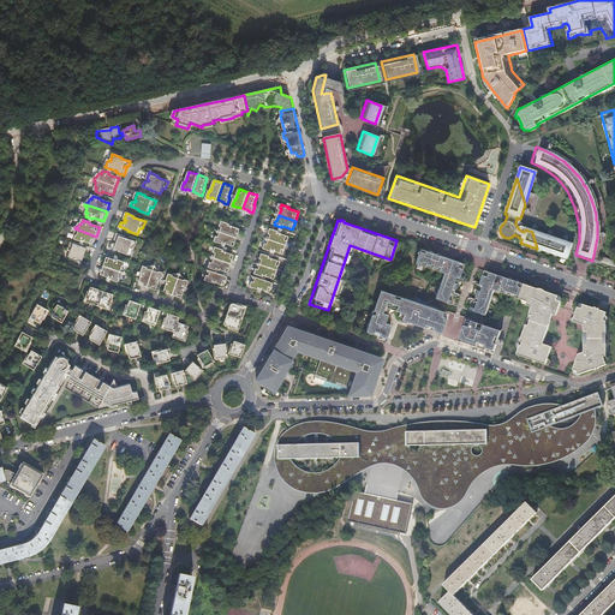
[(224,227),(222,233),(238,239),(242,231),(234,228),(231,227),(231,225),(225,224),(224,227)]
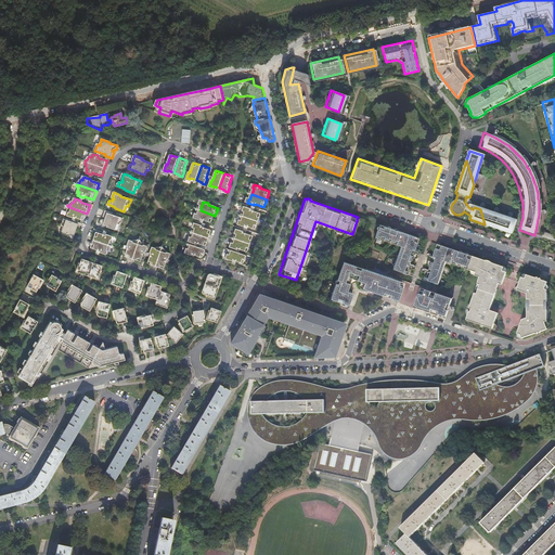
[(68,217),(74,219),(75,218),(77,219),(85,221),(87,214),(67,206),(67,207),(67,208),(67,209),(68,209),(68,213),(68,214),(69,214),(68,217)]
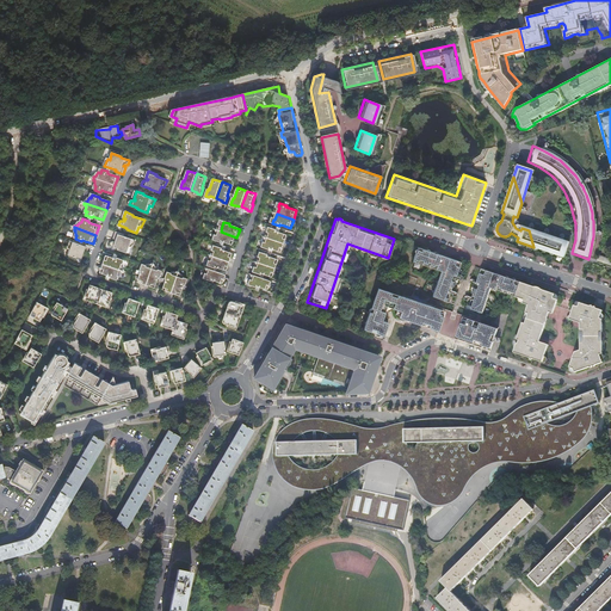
[(271,233),(269,239),(285,245),(289,235),(282,233),(278,232),(278,230),(271,228),(270,232),(270,233),(271,233)]
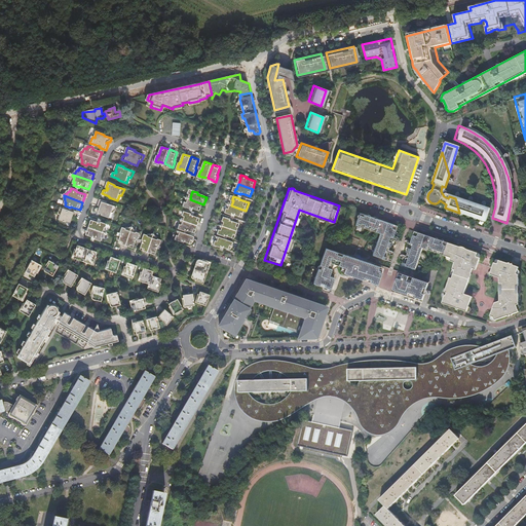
[(488,210),(455,198),(459,213),(485,222),(488,212),(488,210)]
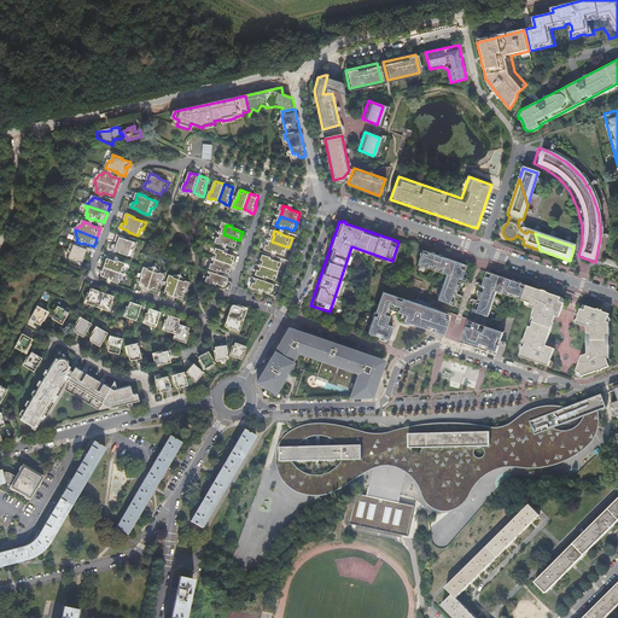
[(239,240),(223,234),(221,242),(220,240),(220,242),(219,245),(225,248),(226,245),(229,246),(237,250),(239,240)]
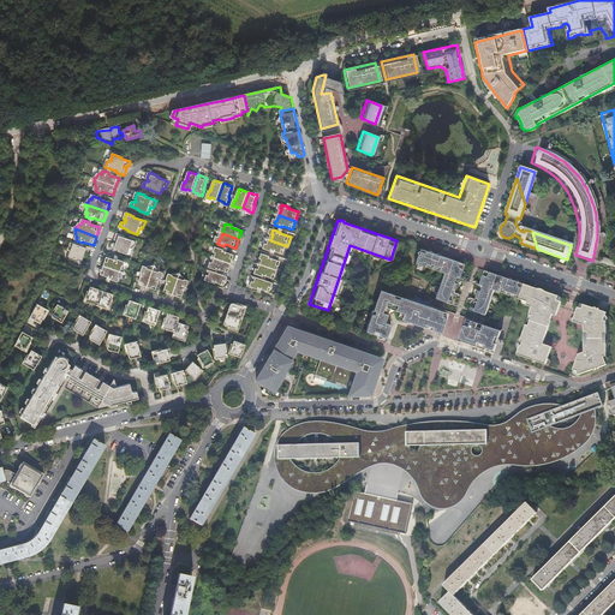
[(117,243),(115,243),(114,243),(113,244),(112,244),(112,245),(111,248),(120,251),(129,255),(131,249),(133,250),(135,248),(137,243),(125,238),(126,237),(118,234),(115,240),(118,242),(117,243)]
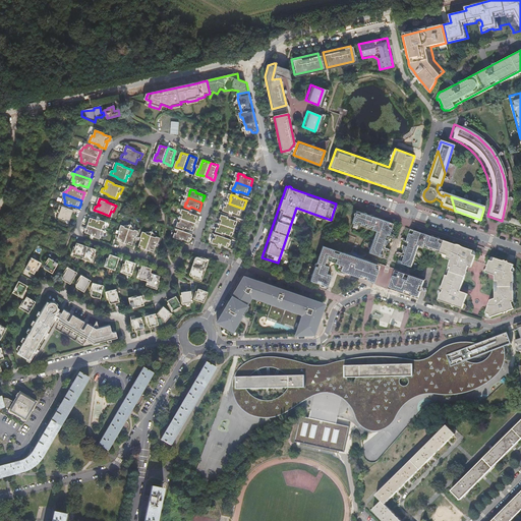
[(243,209),(229,204),(227,209),(226,213),(231,214),(232,213),(234,214),(240,216),(243,209)]
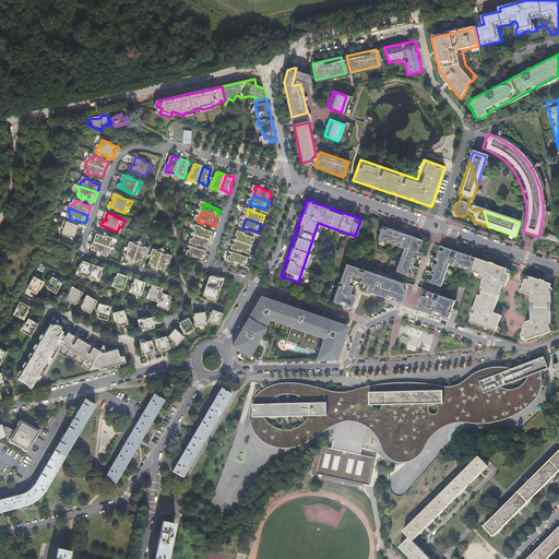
[(72,237),(72,236),(80,239),(81,237),(81,236),(81,235),(81,234),(80,234),(80,233),(79,233),(79,230),(81,232),(83,225),(78,223),(75,223),(75,224),(74,224),(64,221),(63,225),(63,227),(66,228),(63,234),(72,237)]
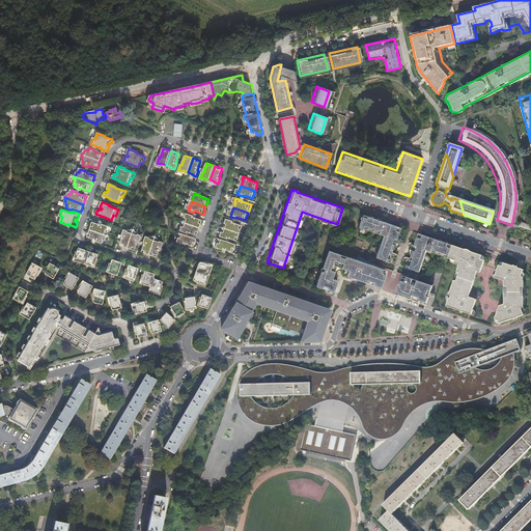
[(189,219),(187,224),(201,229),(204,222),(198,219),(195,219),(195,217),(190,215),(188,218),(188,219),(189,219)]
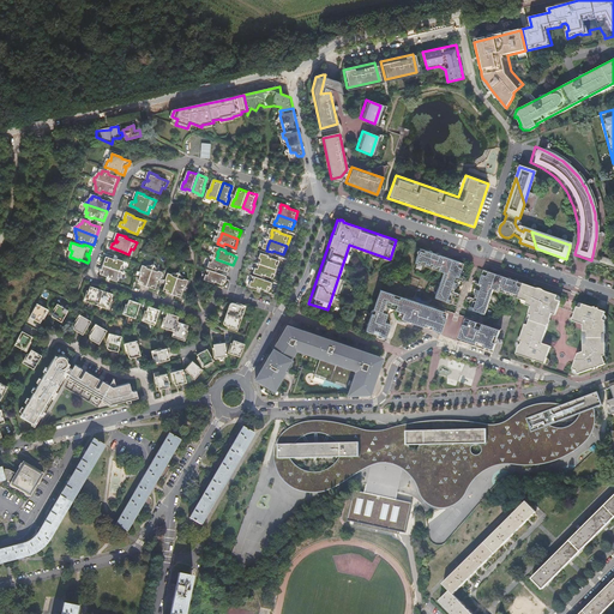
[(462,263),(419,248),(414,263),(443,272),(433,299),(447,304),(462,263)]
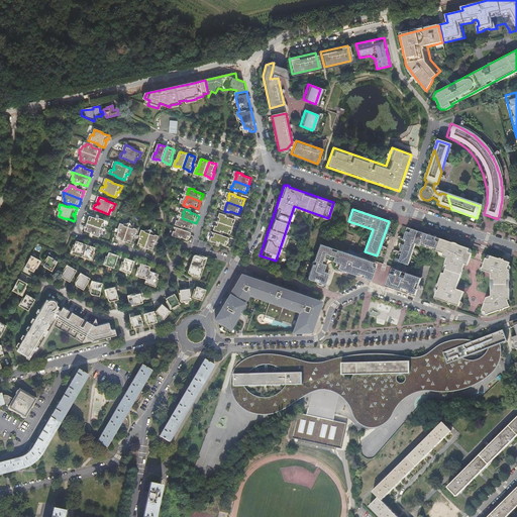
[(222,218),(220,223),(234,228),(236,220),(230,218),(227,217),(228,216),(222,214),(221,217),(222,218)]
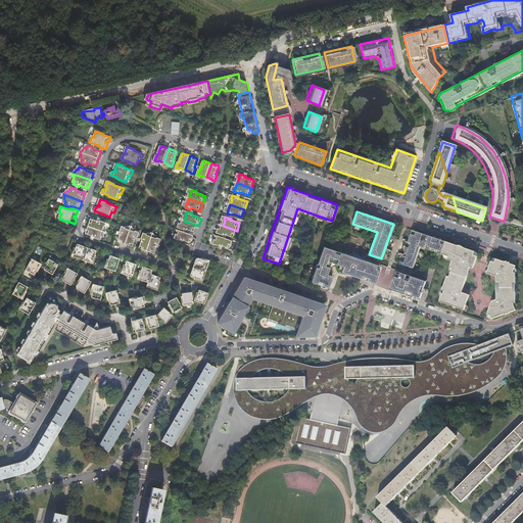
[(101,223),(98,222),(92,219),(90,227),(108,233),(108,232),(108,231),(107,231),(107,227),(106,226),(107,223),(102,221),(101,223)]
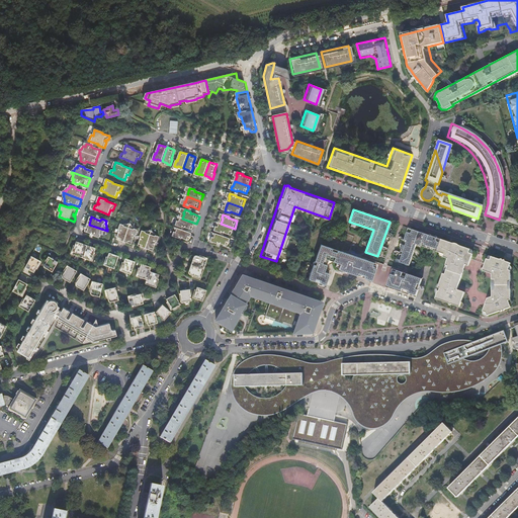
[(196,224),(182,219),(181,224),(180,224),(180,225),(179,228),(184,230),(185,228),(188,229),(194,231),(196,224)]
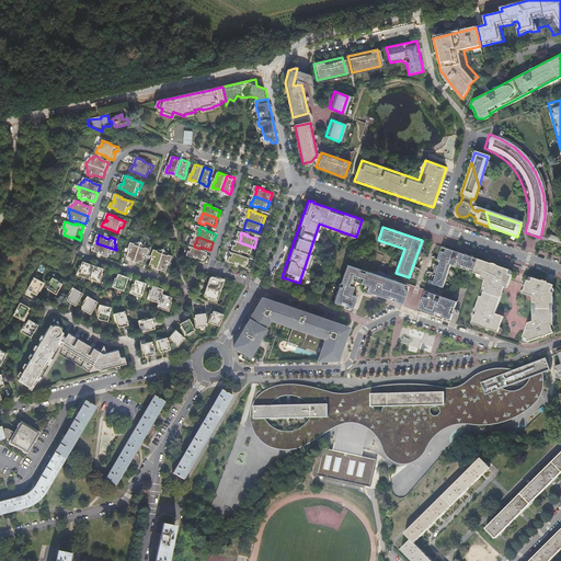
[(132,243),(129,249),(130,250),(129,253),(127,260),(135,262),(142,242),(141,242),(140,242),(139,242),(139,243),(136,243),(135,243),(135,244),(132,243)]
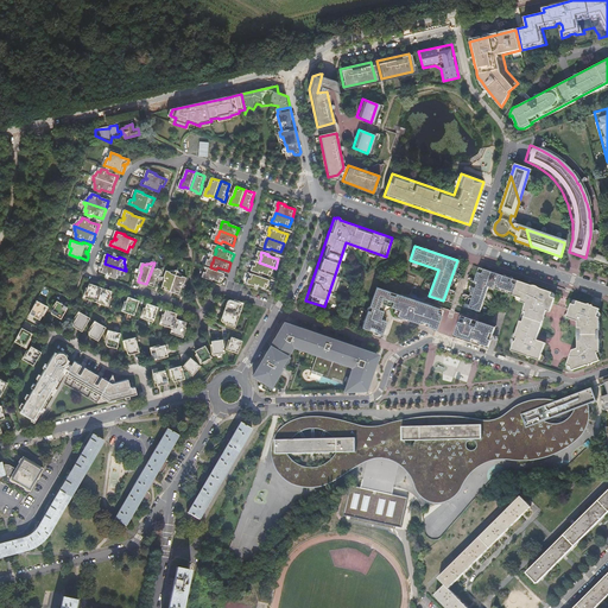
[(156,287),(158,280),(159,277),(160,277),(163,271),(159,270),(159,267),(157,265),(156,265),(156,264),(156,263),(154,263),(146,284),(156,287)]
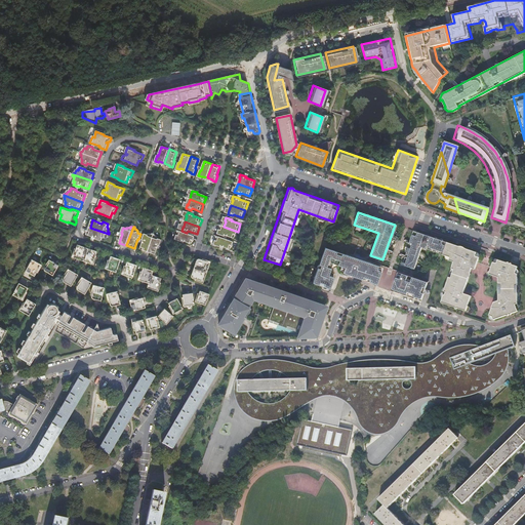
[(238,232),(224,227),(221,232),(220,232),(219,235),(226,237),(226,236),(229,237),(235,239),(238,232)]
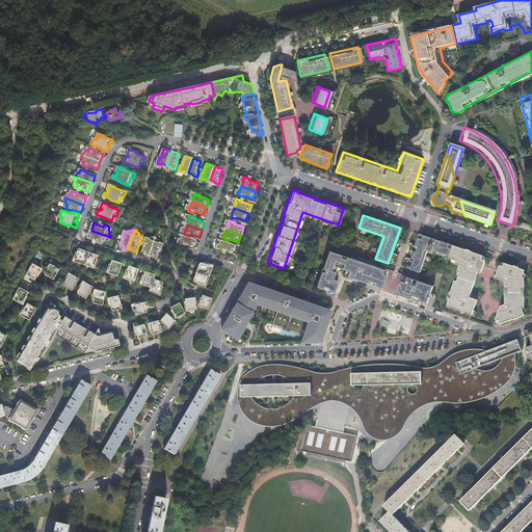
[(98,241),(98,243),(99,243),(103,244),(104,241),(105,242),(108,239),(109,239),(109,238),(110,238),(110,237),(91,231),(88,238),(95,240),(98,241)]
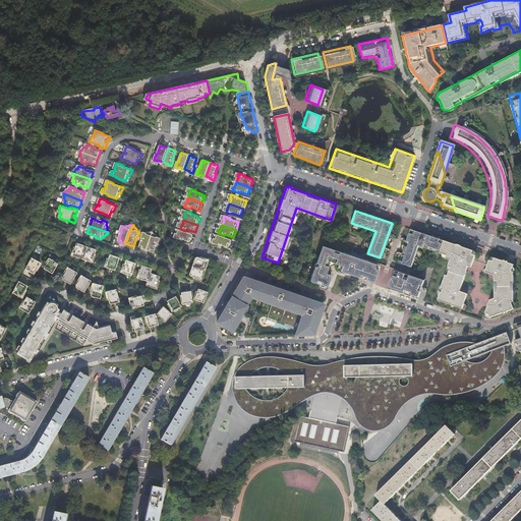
[(439,253),(444,240),(410,229),(399,264),(411,269),(418,246),(439,253)]
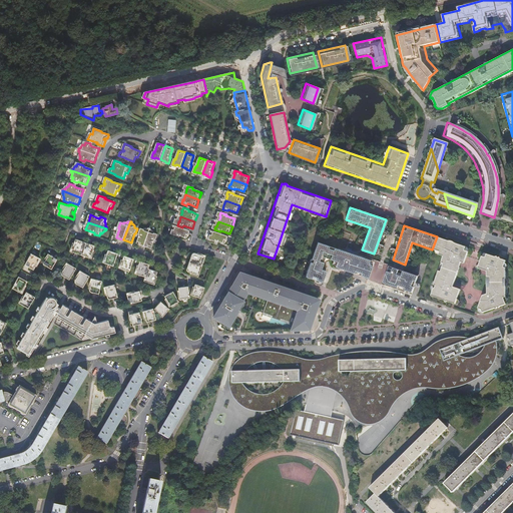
[(185,229),(182,228),(177,226),(175,232),(175,231),(174,232),(173,235),(179,237),(179,235),(182,236),(188,238),(191,231),(185,229)]
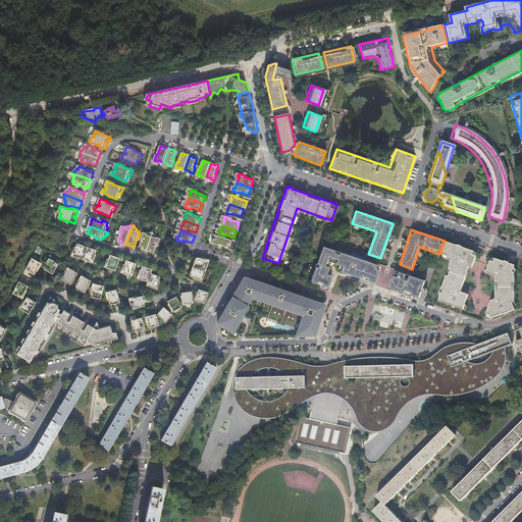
[(143,233),(141,239),(143,240),(142,243),(140,249),(147,251),(153,232),(152,232),(151,232),(151,233),(147,233),(146,235),(143,233)]
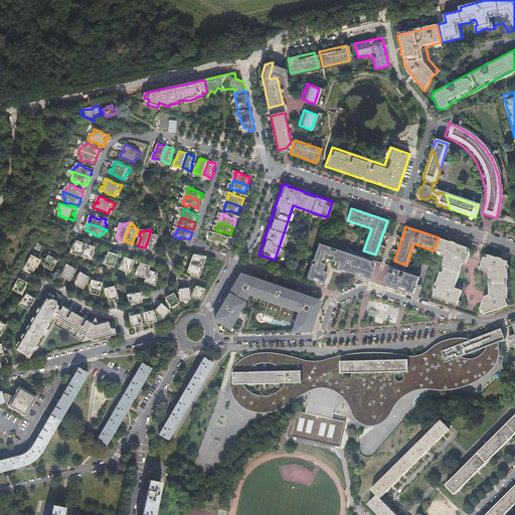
[(155,241),(157,241),(157,240),(158,236),(159,236),(156,234),(156,233),(153,231),(153,230),(152,230),(152,229),(151,229),(145,247),(152,250),(154,244),(155,241)]
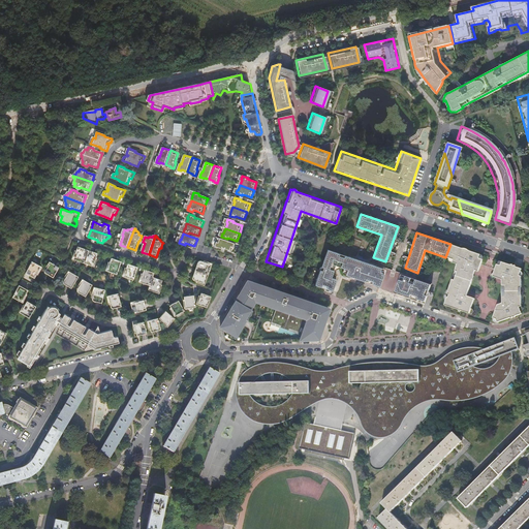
[(229,242),(226,241),(221,239),(219,245),(219,244),(218,245),(217,248),(223,250),(224,248),(226,249),(232,251),(236,244),(229,242)]
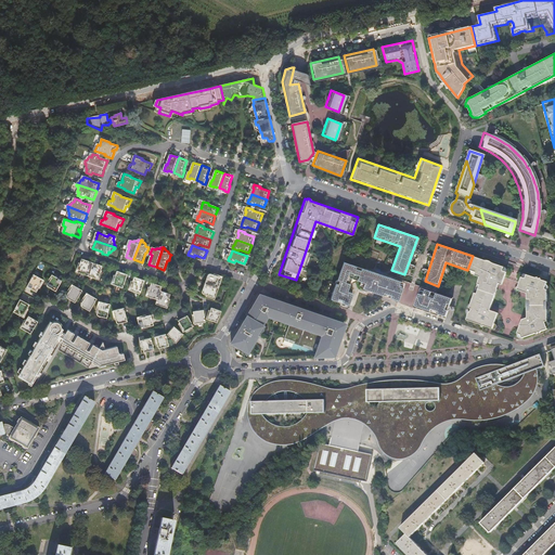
[(503,267),(473,256),(467,270),(479,274),(465,320),(493,331),(494,332),(495,332),(497,331),(498,330),(497,328),(497,326),(493,325),(497,314),(489,312),(503,267)]
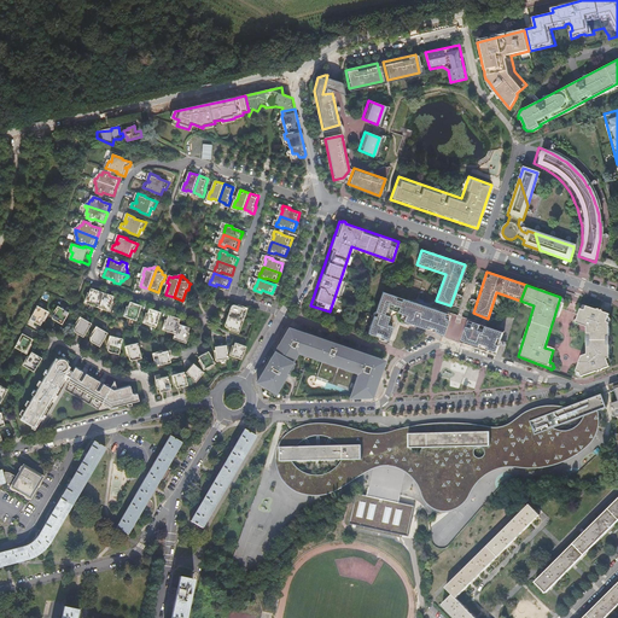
[(87,304),(98,308),(99,305),(104,292),(92,289),(91,295),(87,303),(87,304)]
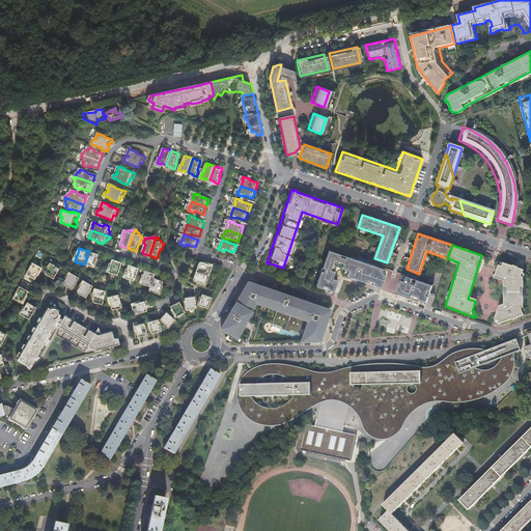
[(85,262),(84,264),(94,268),(95,264),(96,259),(99,255),(89,251),(85,262)]
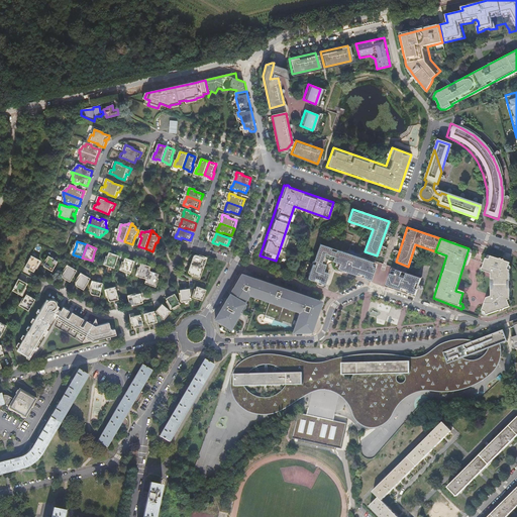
[(319,244),(307,283),(324,288),(331,266),(371,280),(376,264),(319,244)]
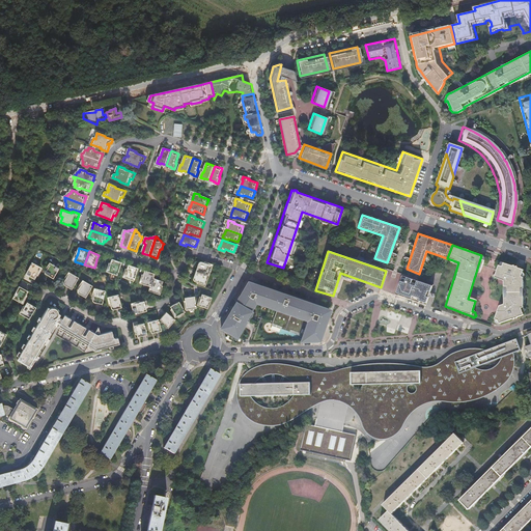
[(111,264),(109,273),(118,276),(121,268),(122,262),(113,259),(111,264)]
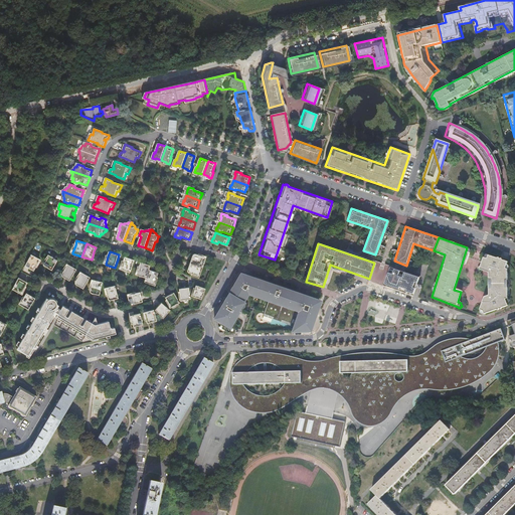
[(481,314),(483,314),(507,306),(505,301),(507,300),(507,271),(505,270),(508,261),(484,252),(479,267),(478,268),(477,268),(477,269),(476,270),(476,271),(477,272),(478,273),(480,274),(483,272),(488,274),(488,295),(484,297),(481,306),(480,307),(480,308),(480,309),(480,310),(480,311),(480,312),(480,313),(481,314)]
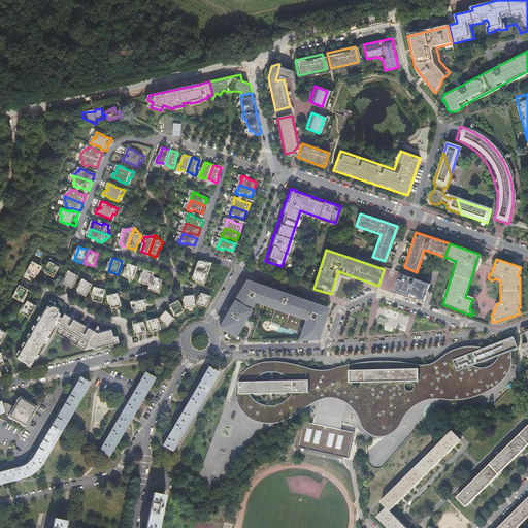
[(200,260),(196,270),(209,274),(212,265),(204,262),(200,260)]
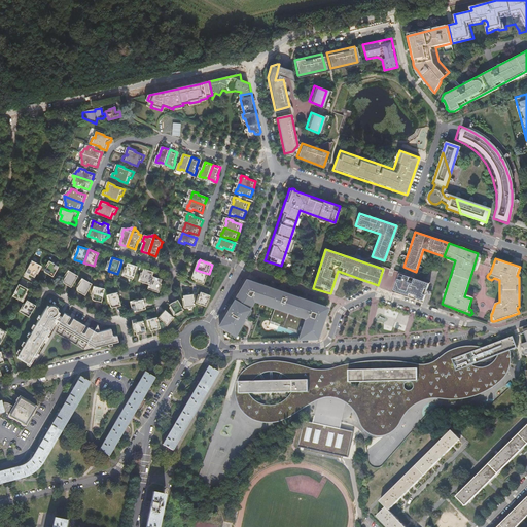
[(54,261),(53,260),(51,261),(47,268),(45,272),(54,277),(61,266),(54,261)]
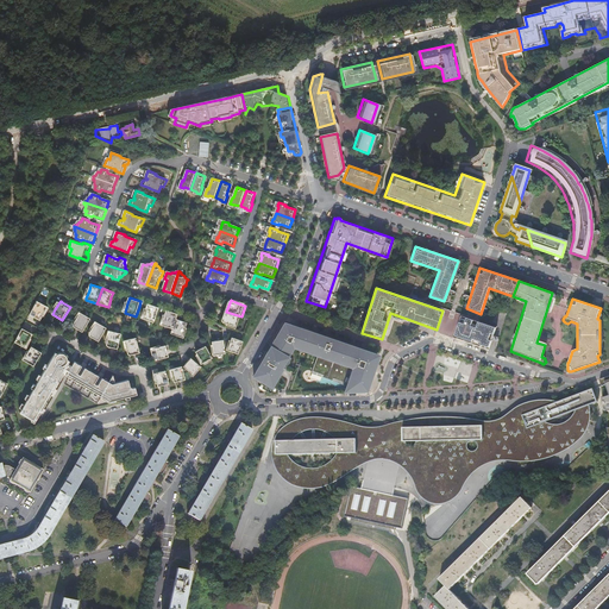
[(49,307),(38,302),(31,315),(41,321),(44,315),(49,307)]
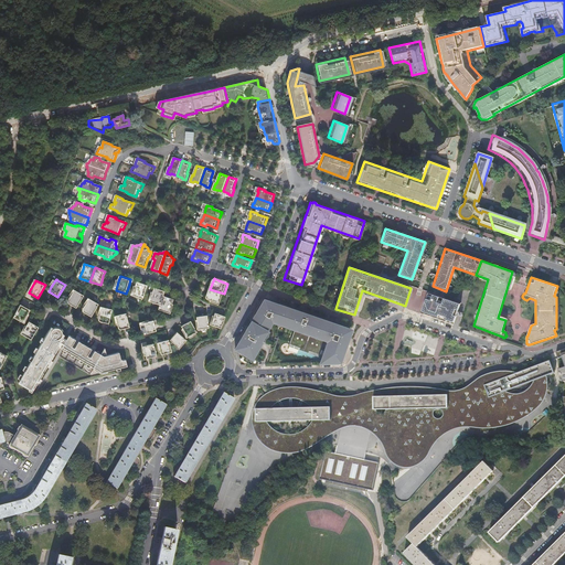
[(138,283),(136,287),(134,296),(144,299),(148,286),(138,283)]
